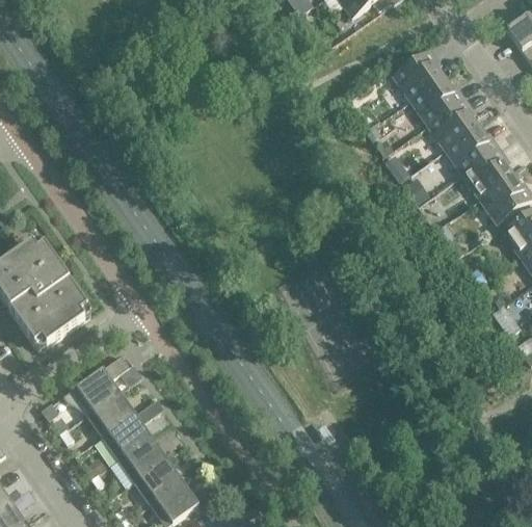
[(339,0),(351,18),(375,0),(339,0)]
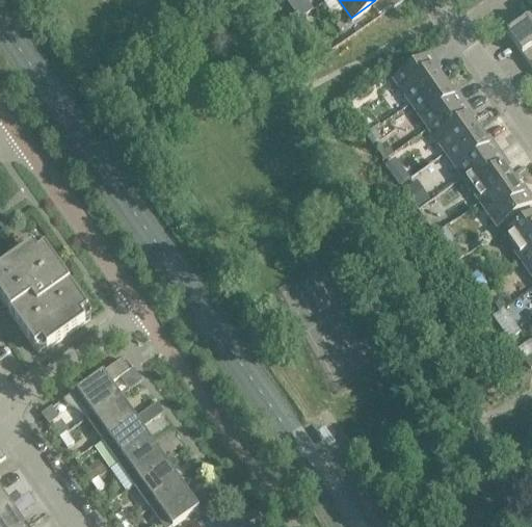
[(531,5),(531,6),(531,9),(506,28),(531,64),(531,5)]
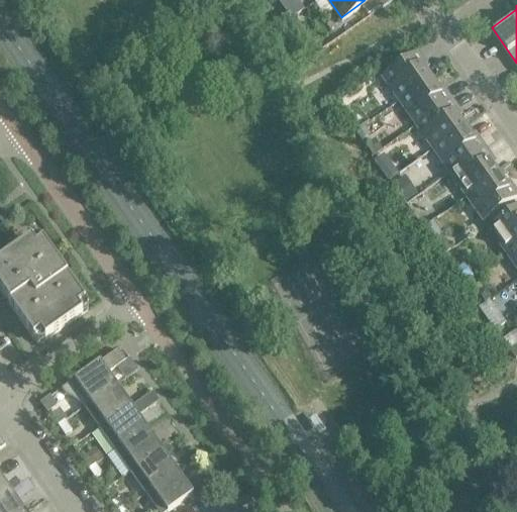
[(382,74),(399,98),(430,76),(421,63),(425,60),(417,48),(382,74)]
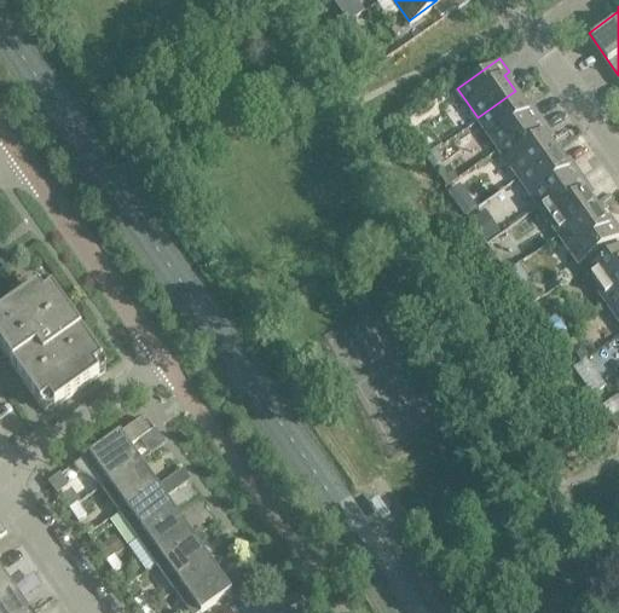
[(526,107),(515,91),(478,117),(497,146),(541,116),(531,103),(526,107)]
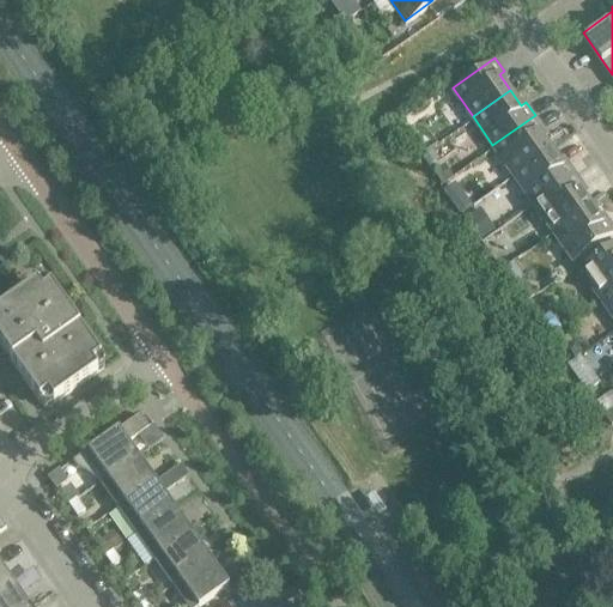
[(544,127),(535,115),(492,145),(513,173),(550,146),(539,131),(544,127)]
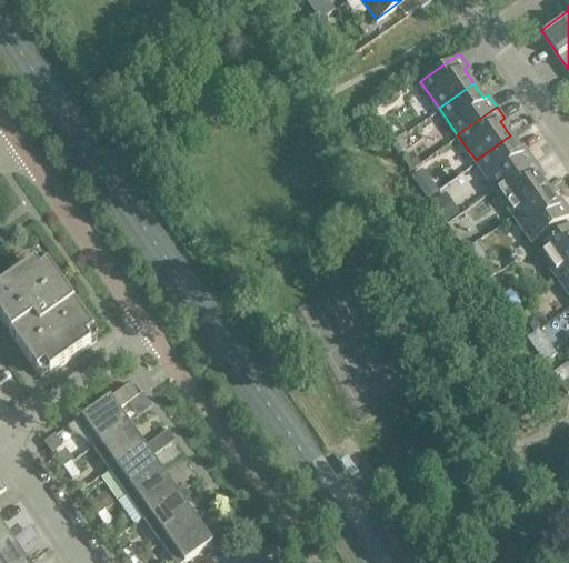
[(521,150),(510,136),(476,160),(495,187),(533,159),(525,147),(521,150)]
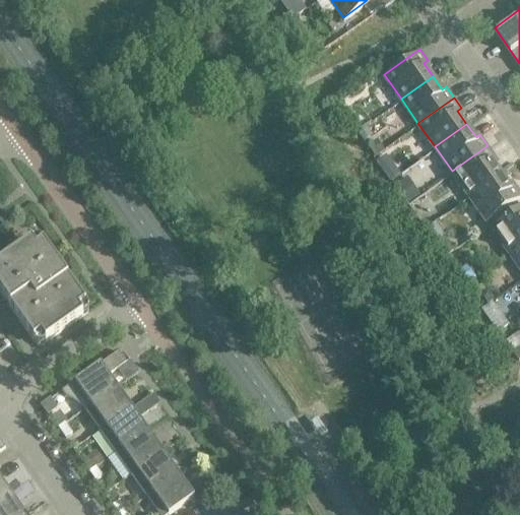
[(364,136),(372,131),(368,125),(360,130),(364,136)]
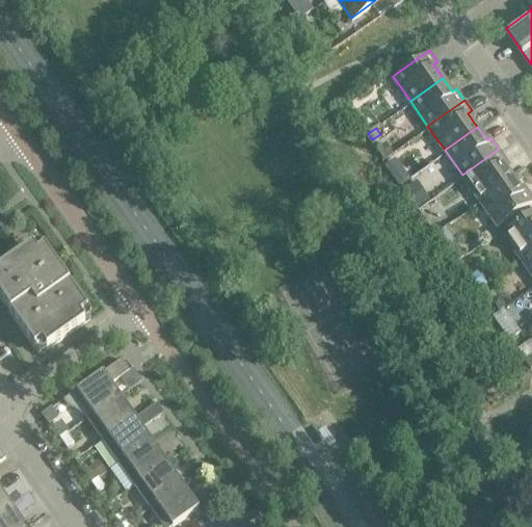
[(386,140),(377,146),(383,155),(392,150),(386,140)]
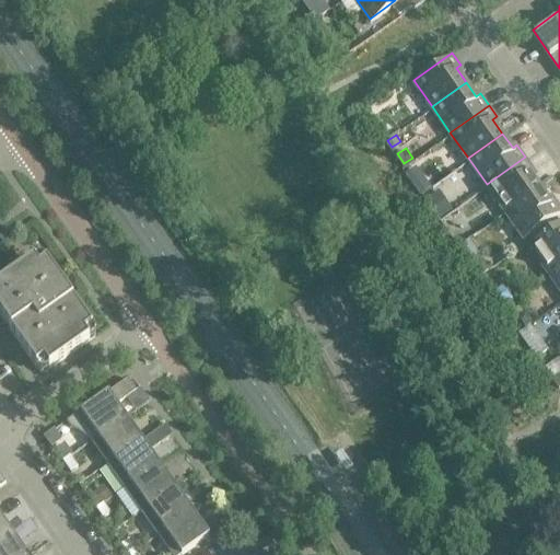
[(534,169),(525,157),(487,184),(504,209),(539,185),(529,171),(534,169)]
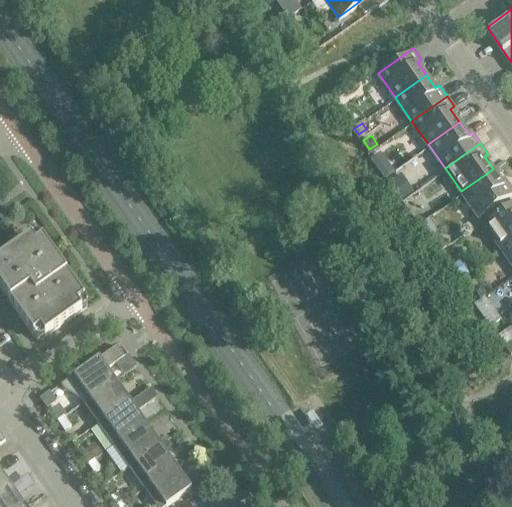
[(392,160),(382,167),(387,173),(396,167),(392,160)]
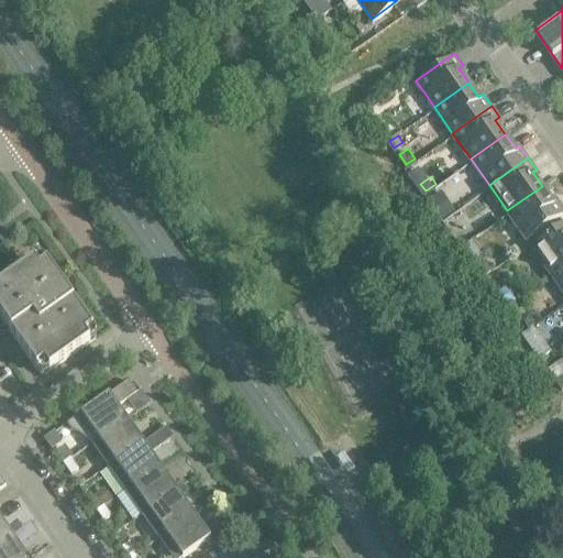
[(552,200),(542,186),(507,210),(526,237),(562,210),(562,207),(556,197),(552,200)]
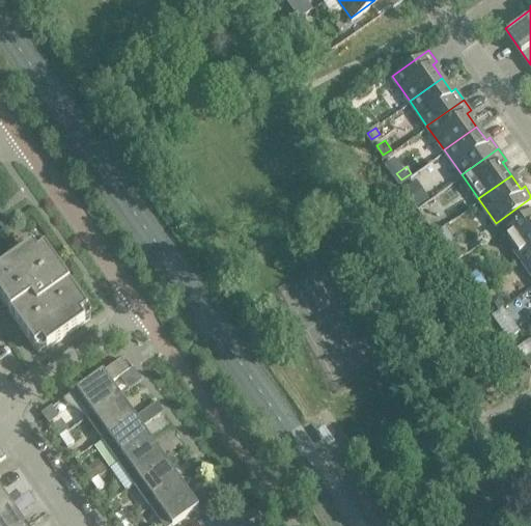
[(417,177),(404,186),(417,202),(428,194),(417,177)]
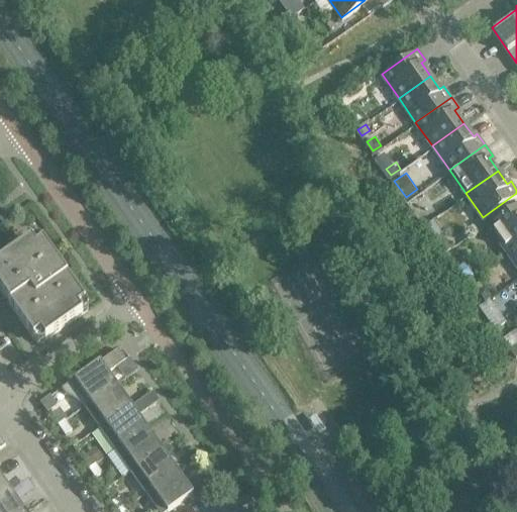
[(516,203),(488,224),(505,248),(516,239),(516,203)]
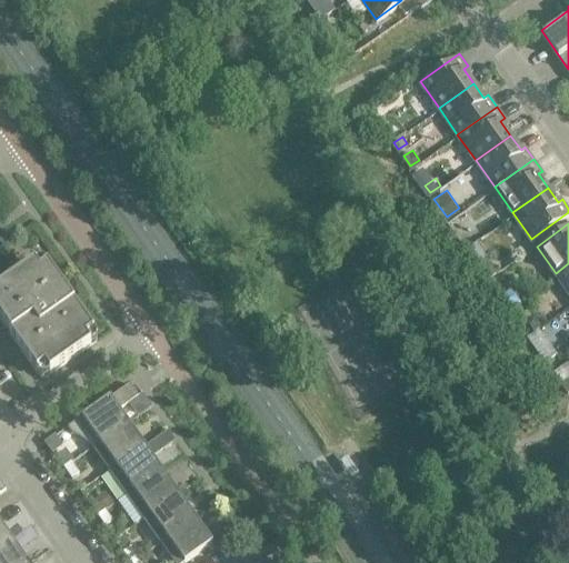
[(0,317),(2,320),(40,373),(45,374),(96,339),(97,333),(72,300),(47,263),(39,269),(35,262),(0,285),(0,317)]
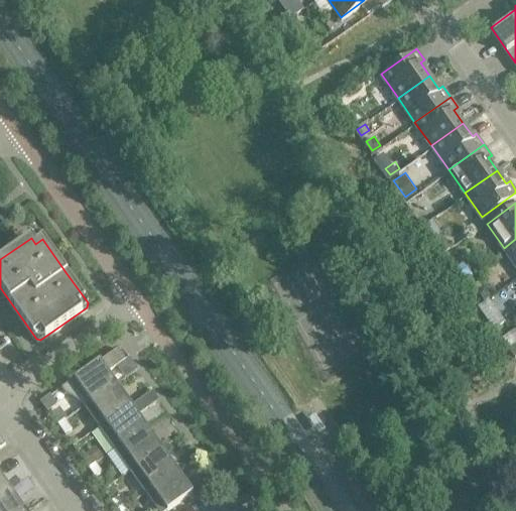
[(515,239),(504,248),(515,265),(515,239)]
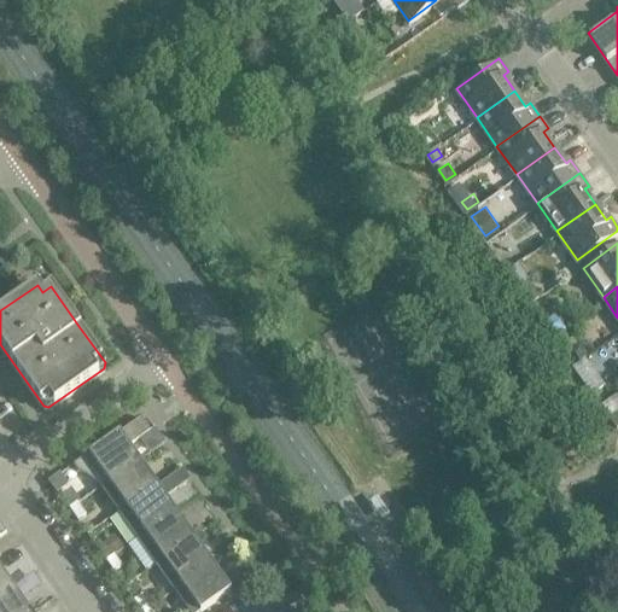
[(555,309),(544,316),(554,331),(565,322),(555,309)]
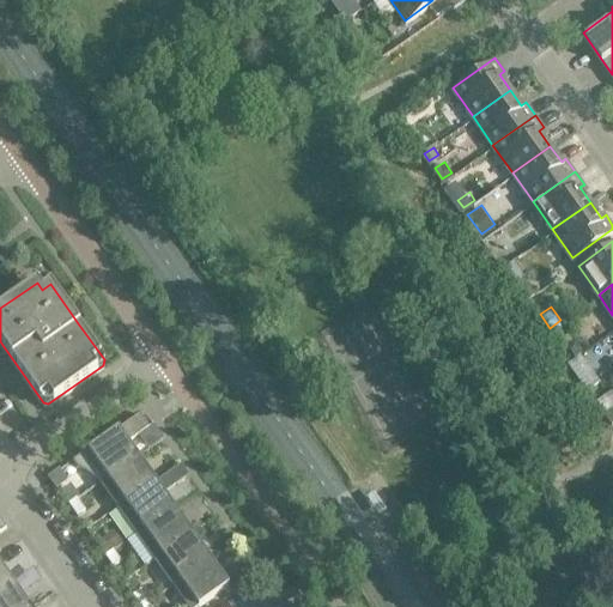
[(581,346),(574,335),(564,343),(571,353),(581,346)]
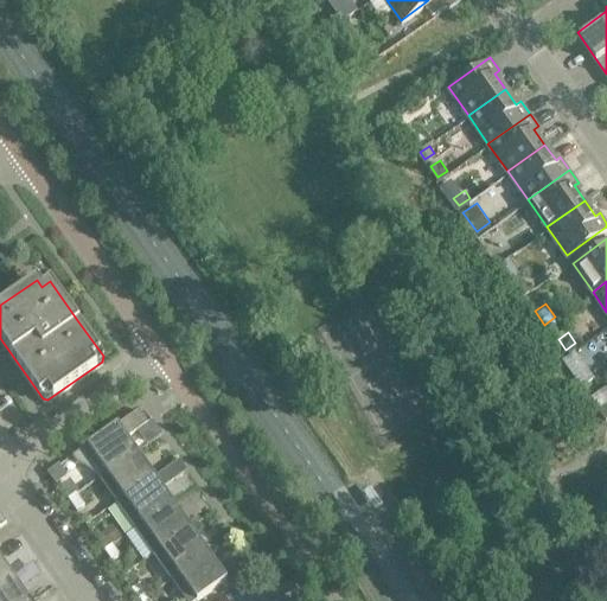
[(97,472),(98,473),(136,447),(127,434),(147,419),(138,406),(80,447),(82,449),(82,448),(93,458),(98,472),(97,472)]
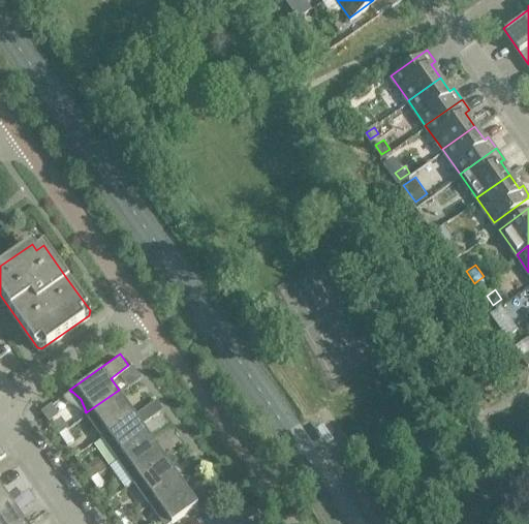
[(134,412),(119,390),(86,412),(87,413),(88,413),(97,422),(101,433),(101,434),(101,435),(134,412)]
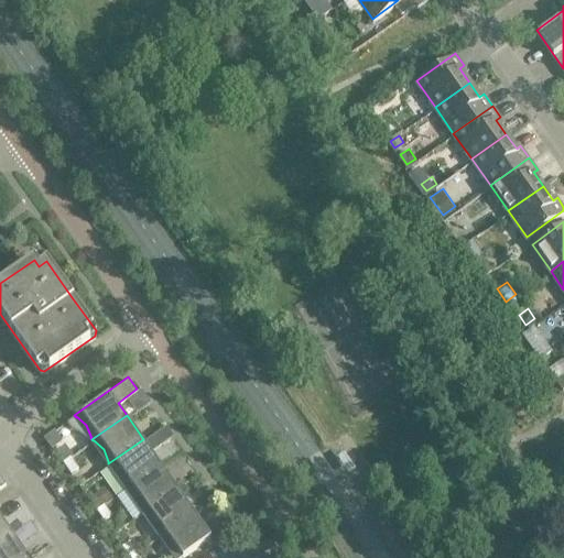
[(160,462),(143,439),(108,463),(109,465),(110,463),(120,472),(126,485),(125,485),(126,487),(160,462)]
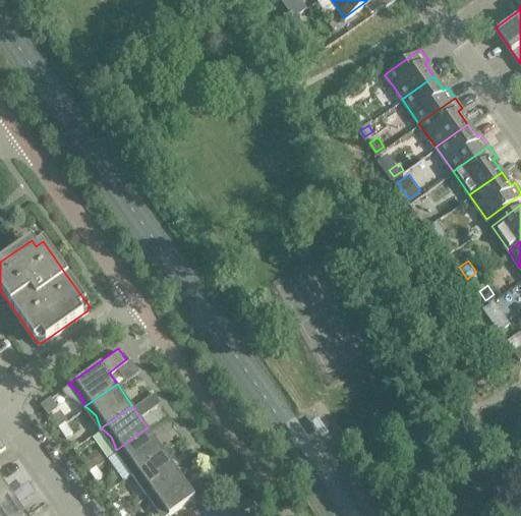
[(72,431),(65,420),(58,424),(65,436),(72,431)]
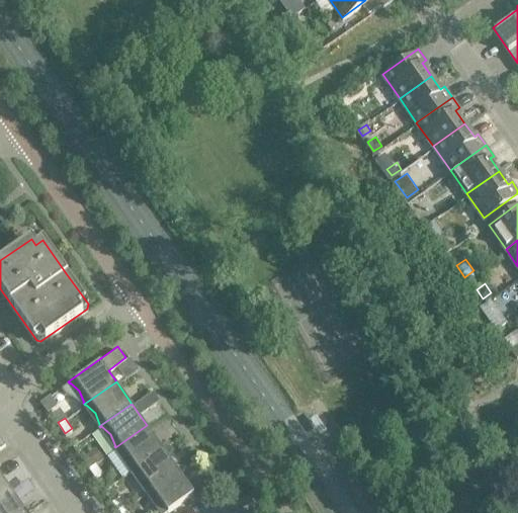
[(162,447),(147,425),(115,447),(115,448),(116,448),(125,456),(131,467),(130,468),(131,469),(162,447)]
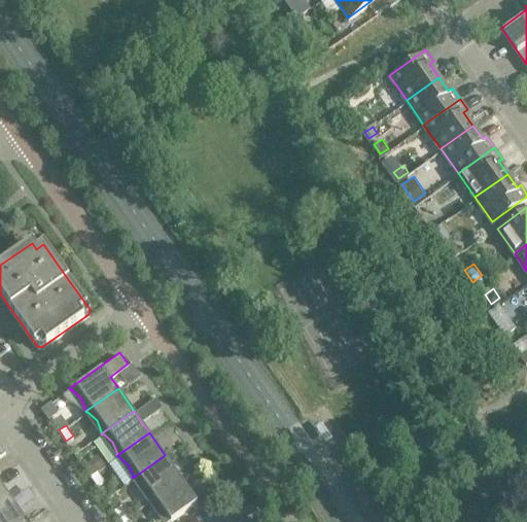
[(96,455),(86,461),(93,471),(102,464),(96,455)]
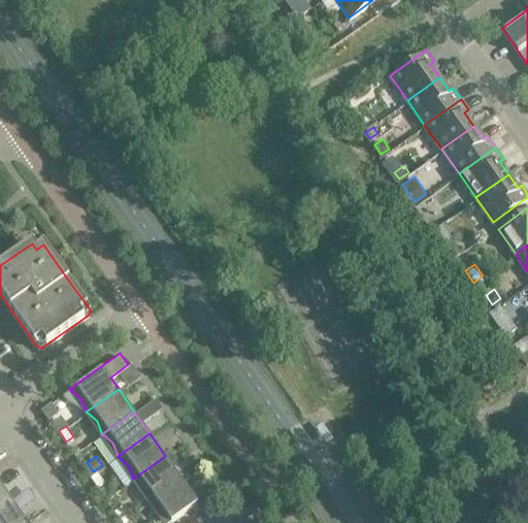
[(180,478),(165,456),(133,479),(133,480),(134,479),(143,488),(149,499),(147,499),(149,501),(180,478)]
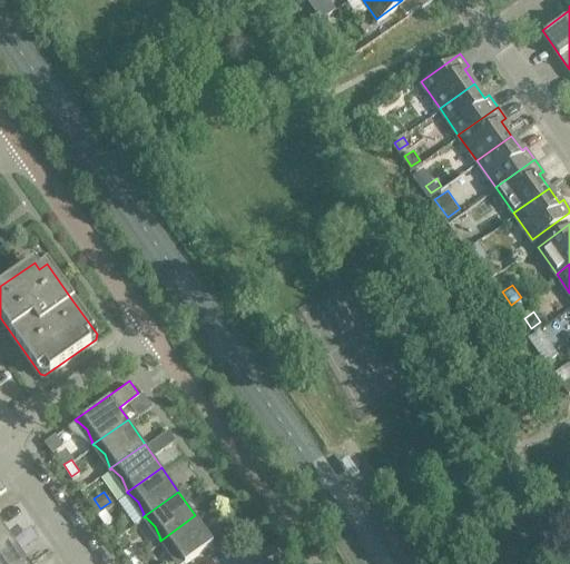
[(112,518),(105,507),(97,513),(106,524),(112,518)]
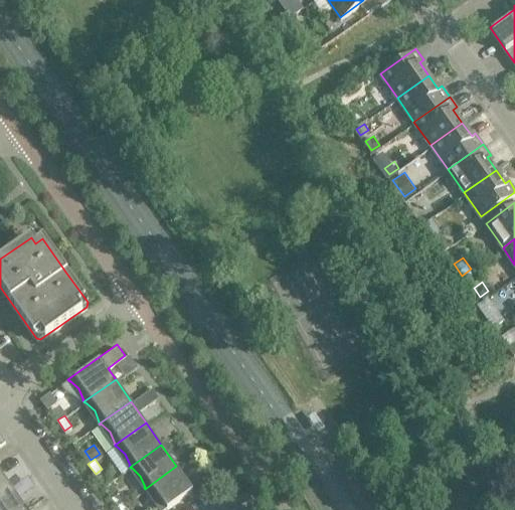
[(161,509),(192,489),(176,466),(145,489),(146,490),(146,489),(155,497),(160,509),(159,509),(160,509),(161,509)]
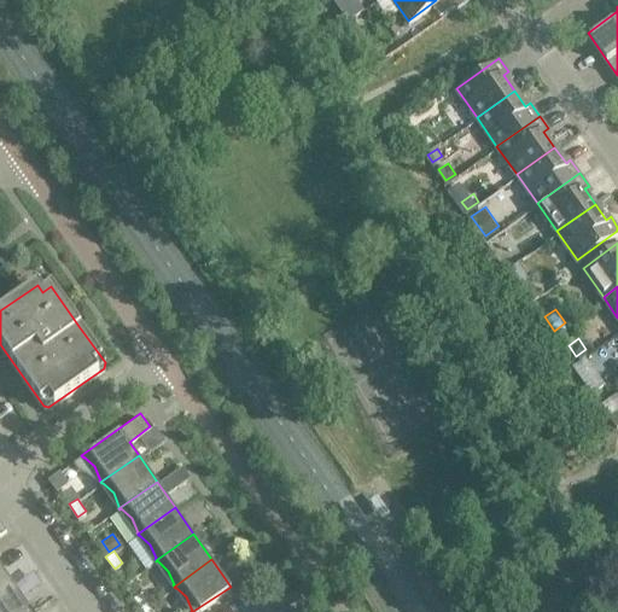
[(0,592),(12,583),(0,564),(0,592)]
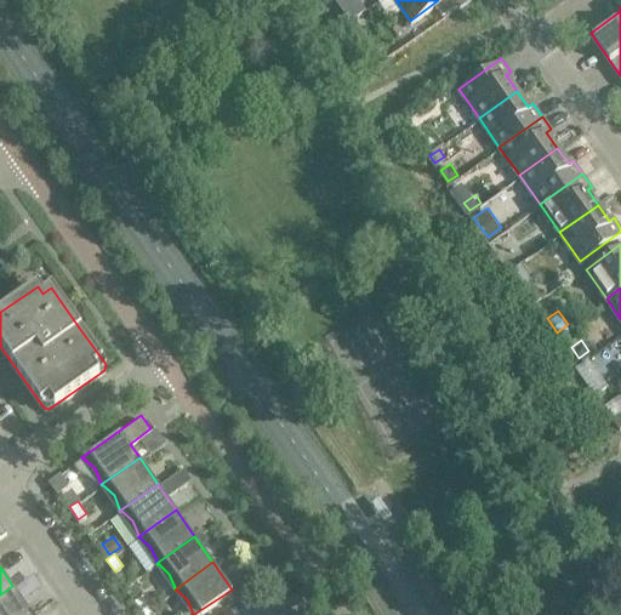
[(0,614),(26,614),(32,611),(12,586),(0,594),(0,614)]
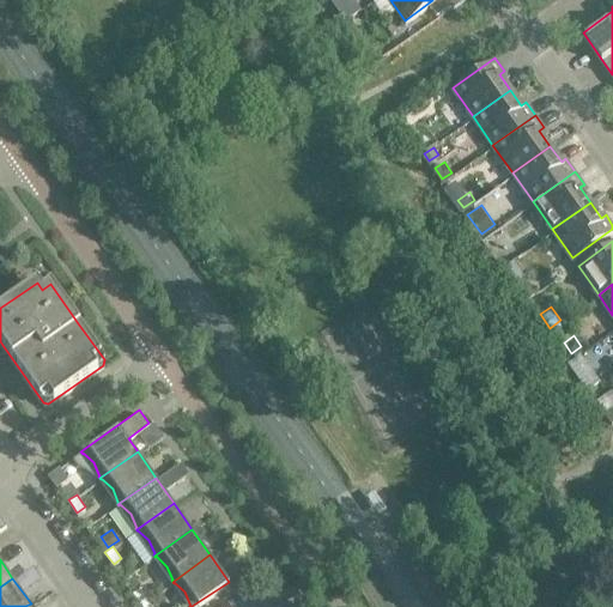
[(133,592),(141,604),(149,598),(140,586),(133,592)]
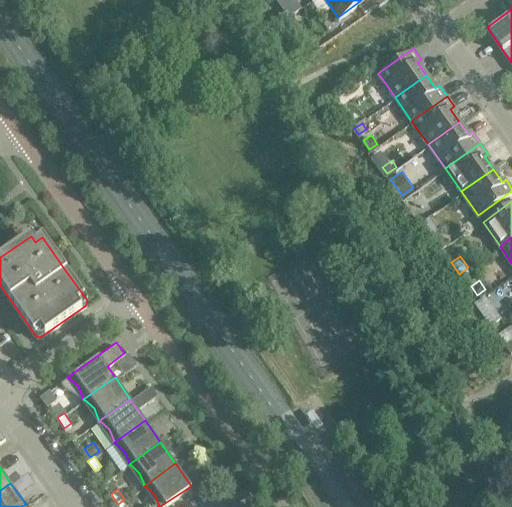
All buildings are outlined.
